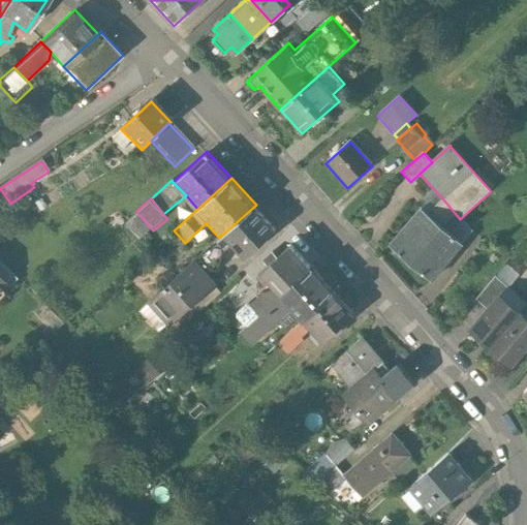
[(460,219),(443,199),(429,213),(465,242),(472,233),(460,219)]
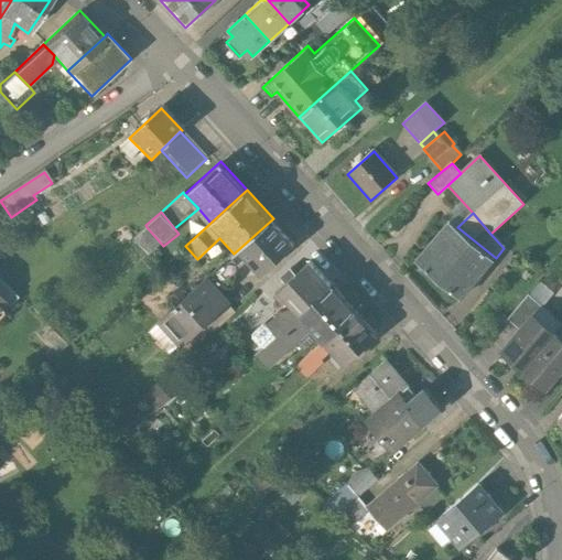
[(296,244),(273,218),(234,254),(229,257),(239,268),(247,261),(261,276),(296,244)]
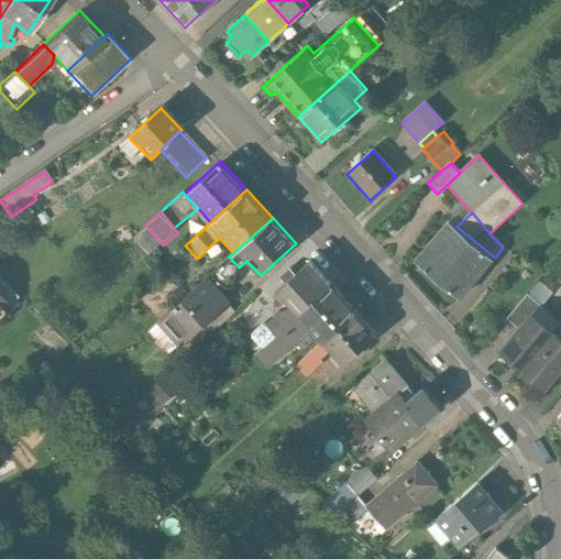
[(457,227),(449,219),(414,261),(461,299),(495,258),(457,227)]
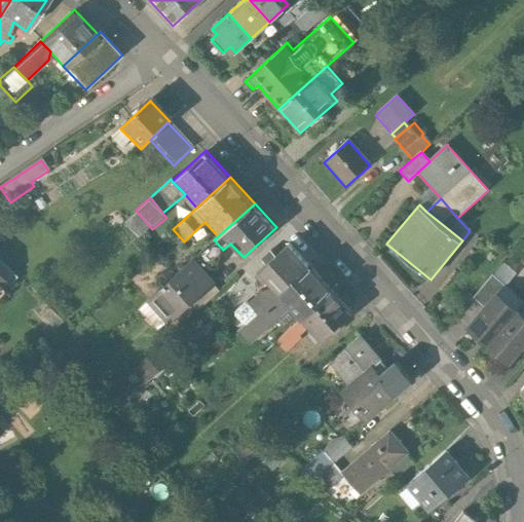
[(152,229),(137,212),(125,222),(141,239),(152,229)]
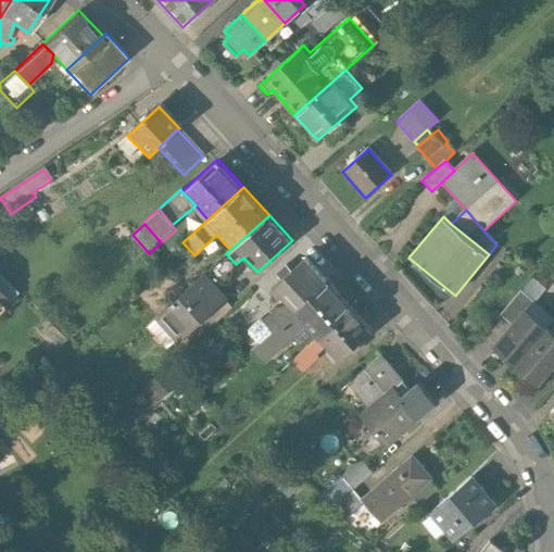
[(228,288),(236,264),(226,253),(208,273),(219,288),(228,288)]
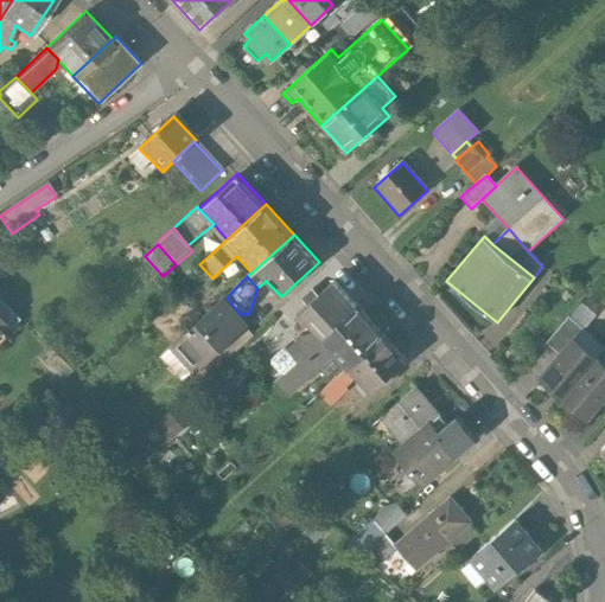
[(299,358),(323,335),(360,303),(337,277),(295,313),(305,324),(310,320),(317,327),(304,331),(287,346),(299,358)]
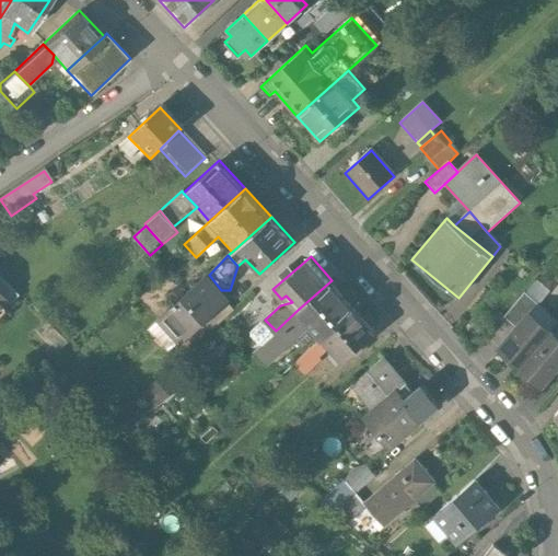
[(228,301),(205,277),(154,323),(177,348),(201,326),(224,304),(228,301)]
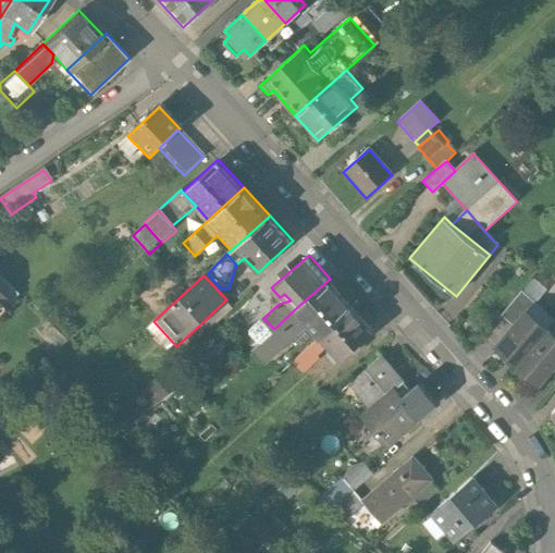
[(0,289),(5,295),(2,298),(9,305),(17,295),(0,279),(0,289)]
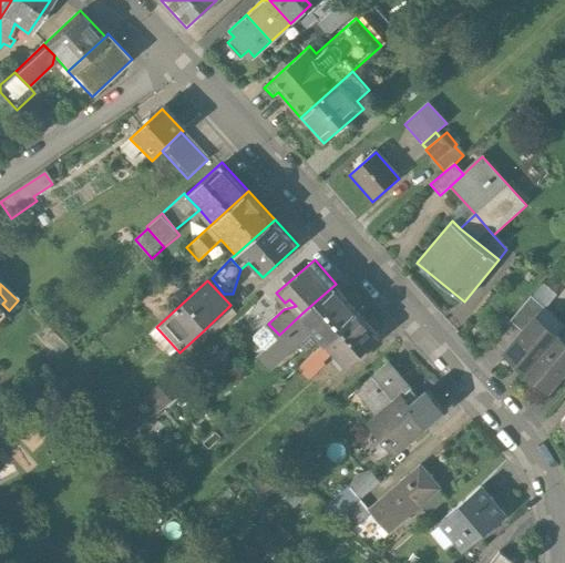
[(315,330),(326,343),(361,311),(336,284),(301,314),(279,335),(258,354),(271,369),(315,330)]
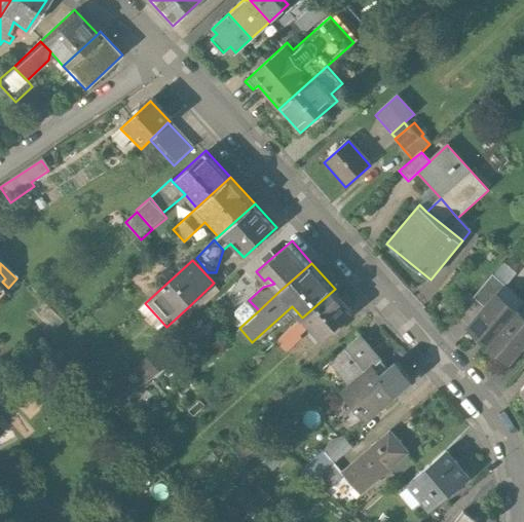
[(170,276),(164,271),(155,280),(161,285),(170,276)]
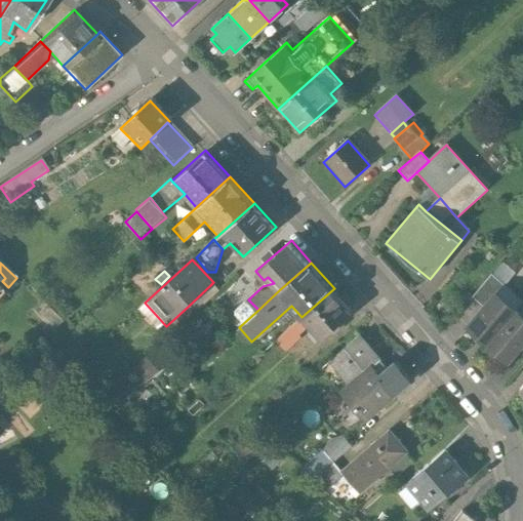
[(473,297),(483,307),(497,290),(503,284),(492,275),(473,297)]
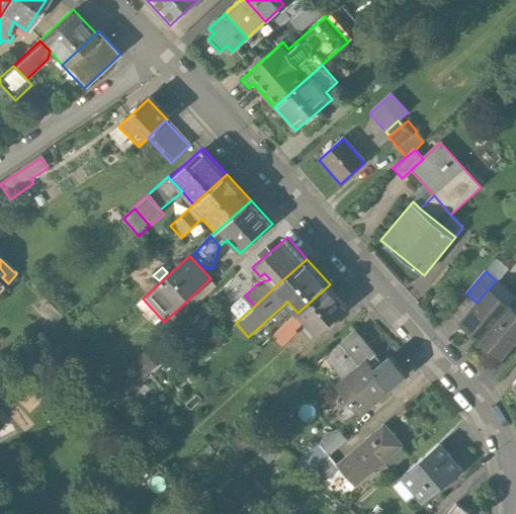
[(215,289),(207,281),(186,302),(193,309),(215,289)]
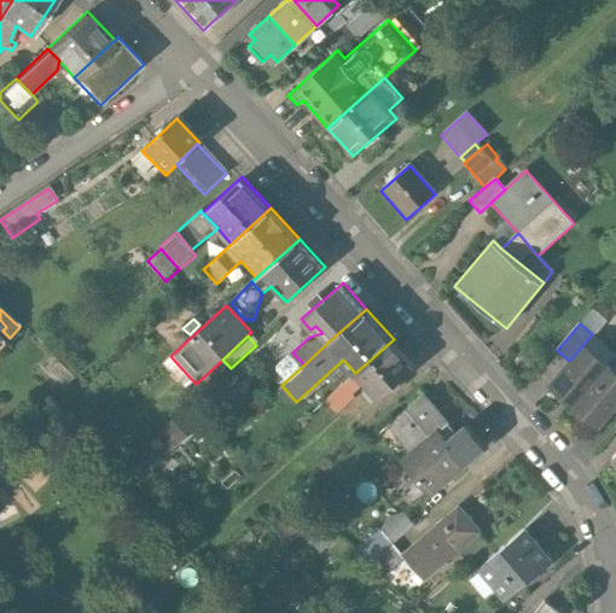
[(370,407),(417,363),(394,339),(355,373),(324,402),(336,415),(353,400),(349,396),(364,383),(370,389),(360,397),(370,407)]
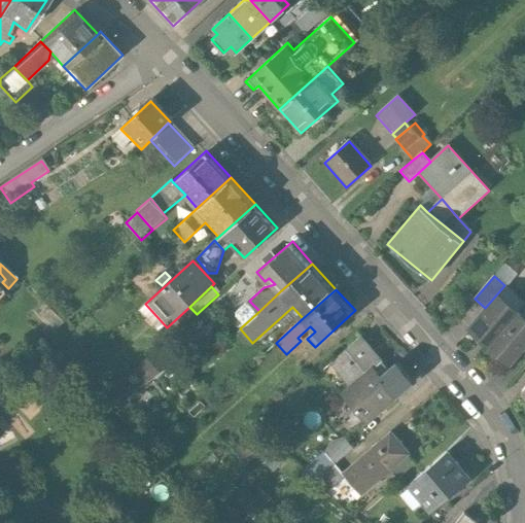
[(521,310),(499,291),(485,308),(468,327),(491,346),(521,310)]
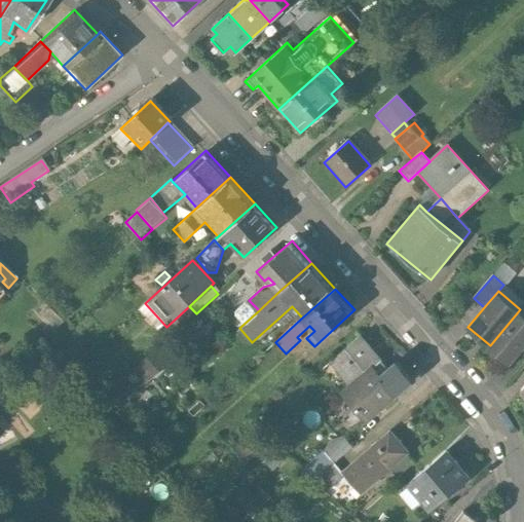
[(523,311),(520,309),(490,345),(512,364),(523,347),(523,311)]
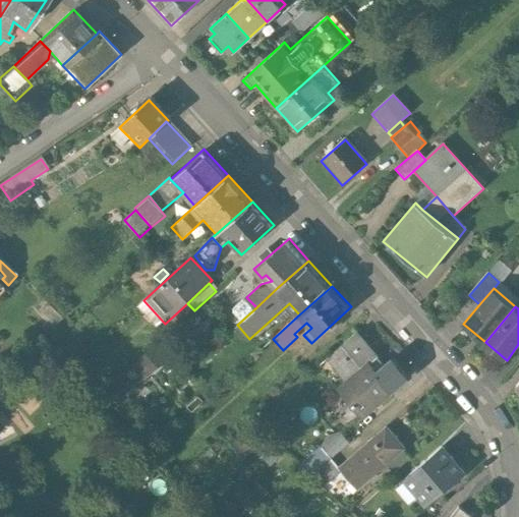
[(345,384),(370,362),(378,356),(357,333),(326,359),(345,384)]
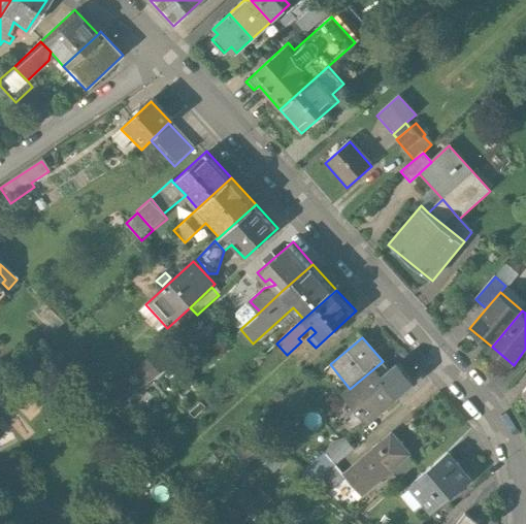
[(157,372),(146,361),(131,374),(142,386),(157,372)]
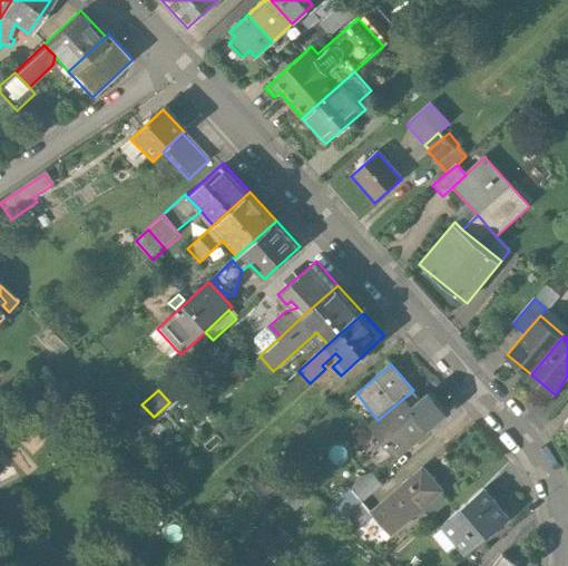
[(370,428),(397,459),(432,429),(430,426),(436,421),(424,410),(420,415),(405,397),(378,420),(370,428)]
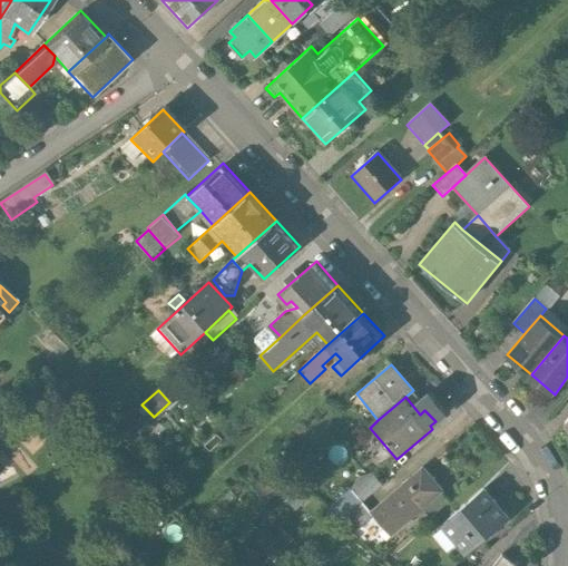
[(444,490),(423,467),(370,514),(372,517),(390,537),(422,509),(440,495),(444,490)]
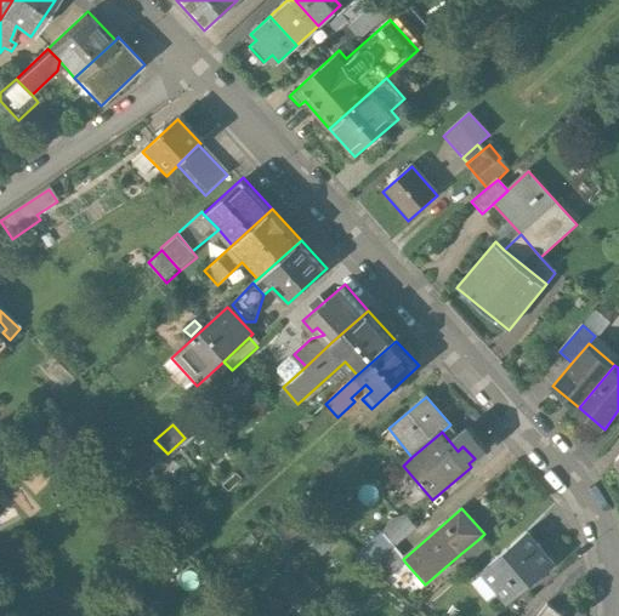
[(369,571),(395,549),(415,531),(404,517),(388,522),(381,535),(356,560),(369,571)]
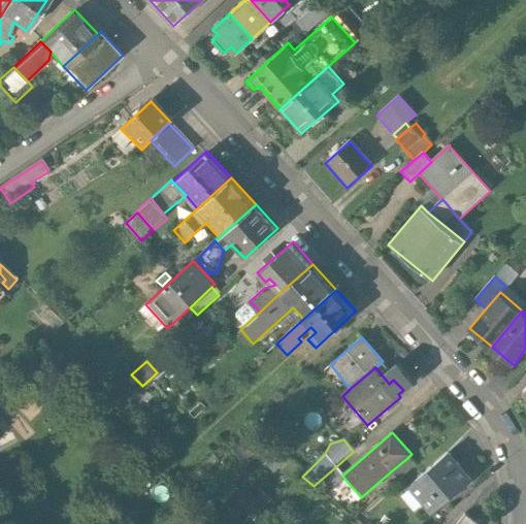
[(256,441),(240,455),(247,462),(263,450),(256,441)]
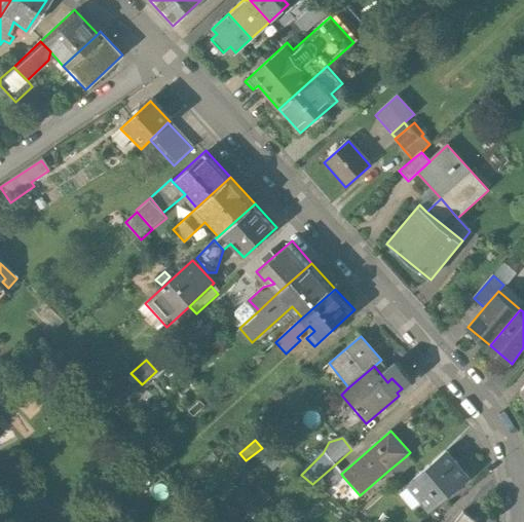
[(473,476),(449,449),(407,486),(431,512),(473,476)]
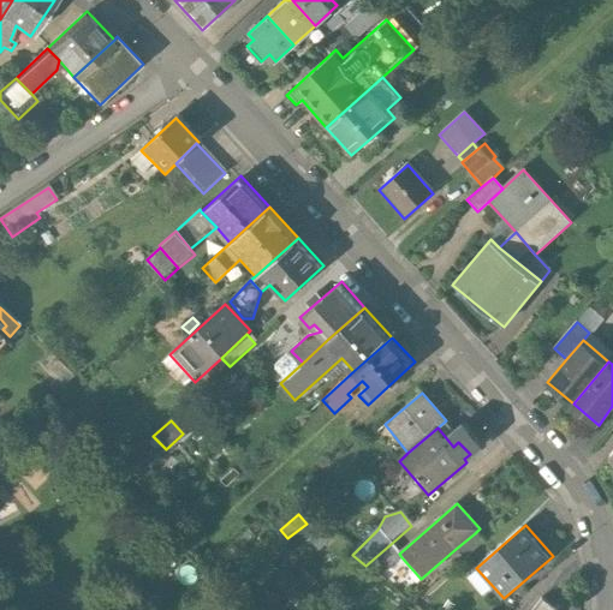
[(331,539),(321,531),(308,543),(317,552),(331,539)]
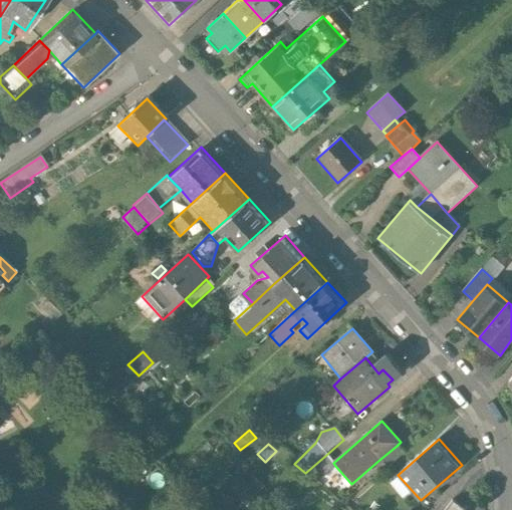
[(404,454),(397,446),(380,459),(389,468),(404,454)]
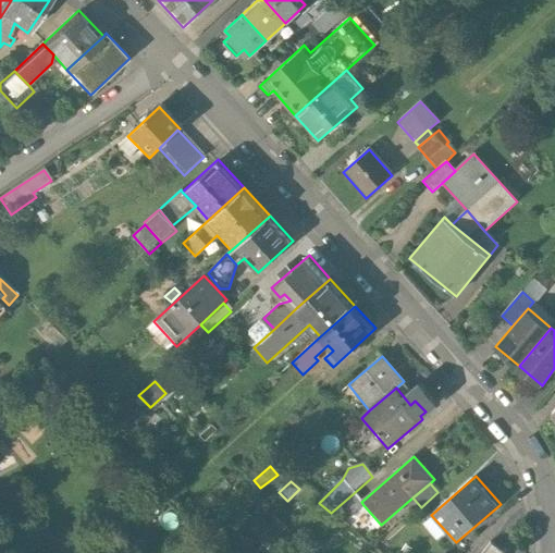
[(343,524),(364,505),(361,502),(354,493),(331,513),(343,524)]
